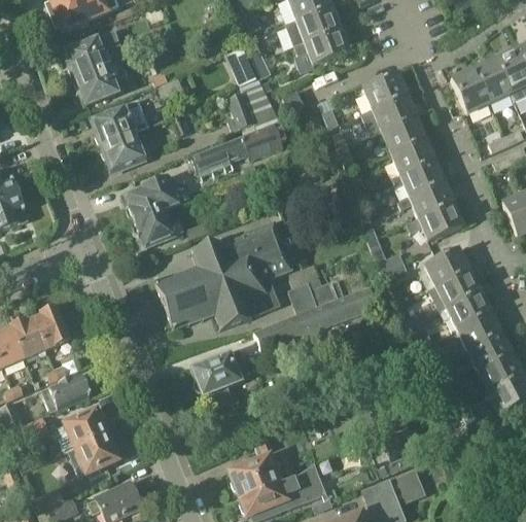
[(49,0),(55,12),(53,13),(50,13),(51,15),(56,27),(60,25),(62,31),(107,11),(119,6),(116,0),(49,0)]
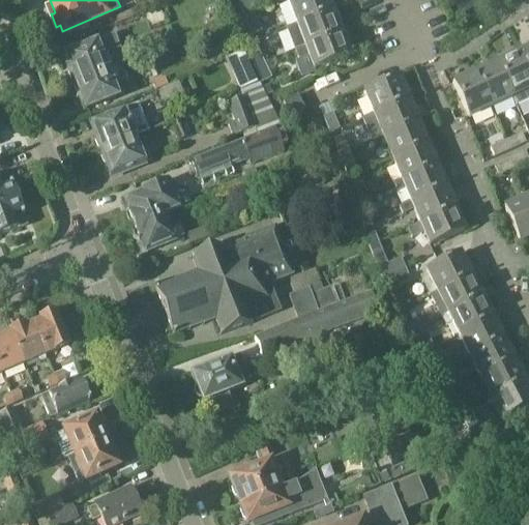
[(246,16),(256,11),(251,0),(239,0),(246,16)]
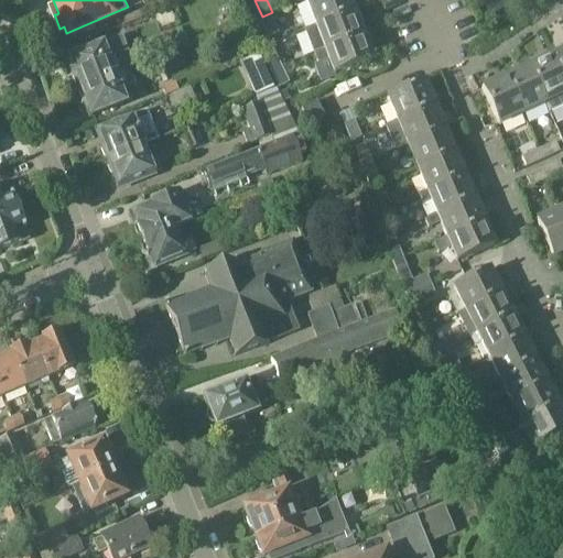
[(316,21),(355,7),(353,0),(309,0),(316,21)]
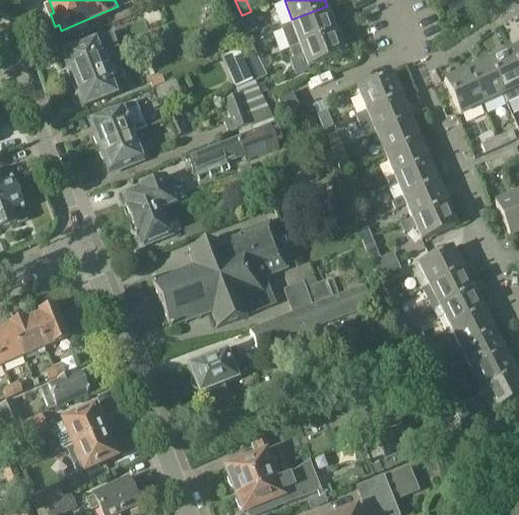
[(289,46),(289,45),(300,42),(335,27),(332,20),(335,19),(336,16),(332,7),(330,6),(328,7),(327,6),(292,19),(280,23),(289,46)]
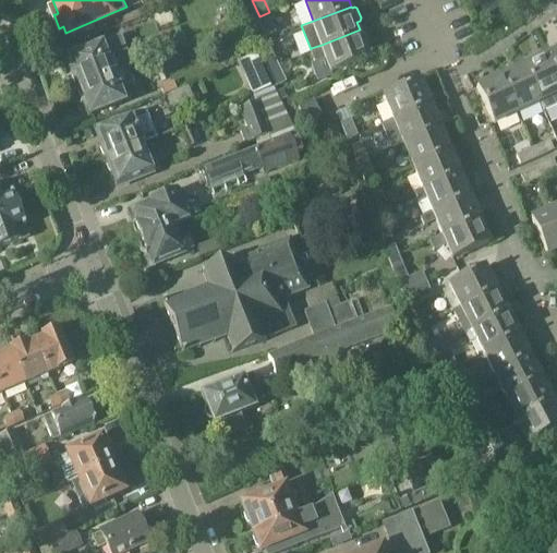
[(277,28),(269,12),(259,16),(267,33),(277,28)]
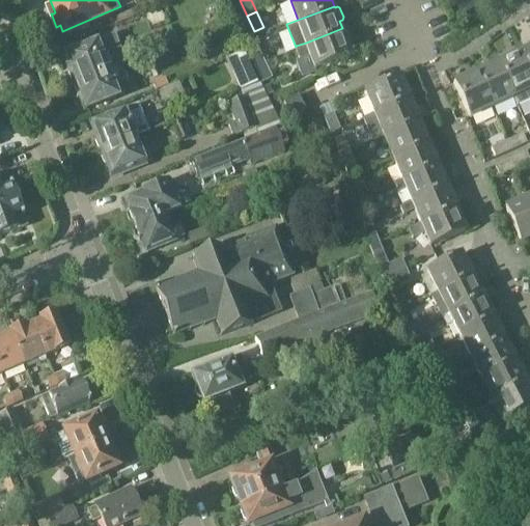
[(296,46),(300,56),(310,52),(314,64),(352,51),(347,43),(351,42),(352,39),(349,29),(345,28),(343,29),(342,28),(306,43),(296,46)]
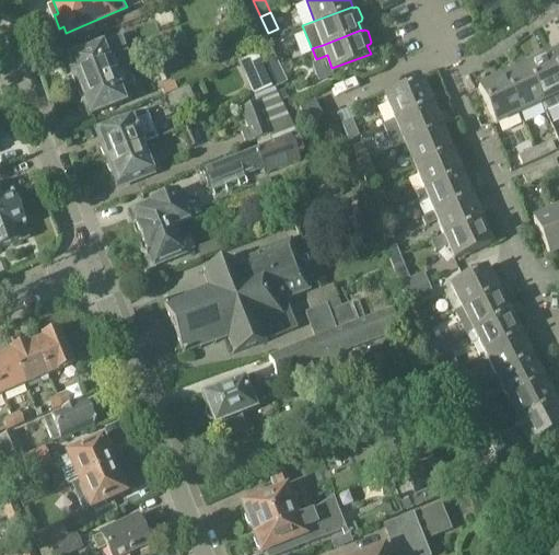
[(103,41),(70,54),(76,68),(73,71),(79,83),(114,69),(128,64),(134,61),(123,33),(103,41)]
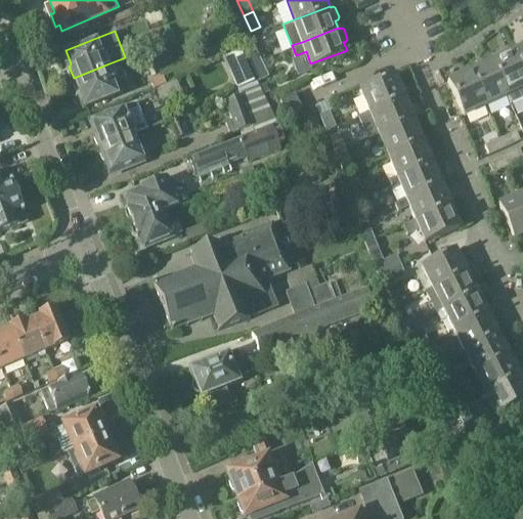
[(253,62),(262,57),(255,42),(246,47),(253,62)]
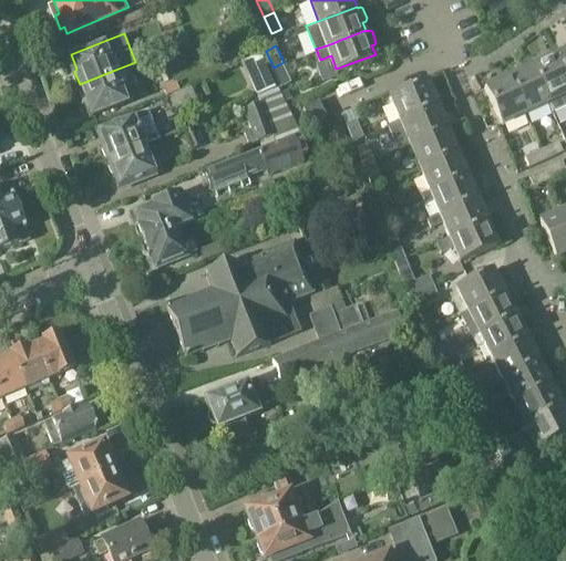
[(565,47),(555,52),(565,76),(565,47)]
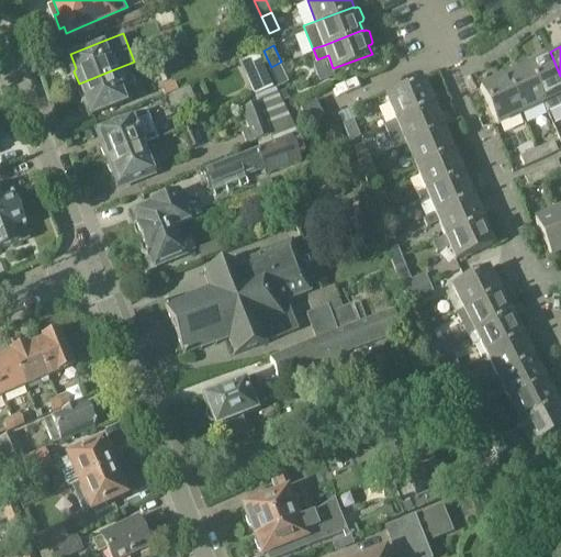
[(239,58),(255,92),(273,84),(259,49),(239,58)]
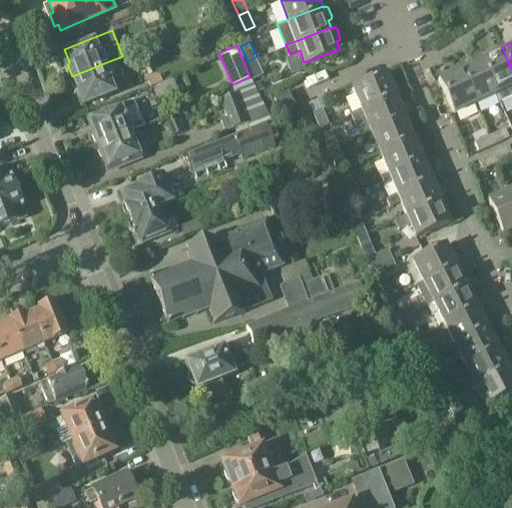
[(511,69),(502,47),(481,56),(497,91),(511,84),(511,69)]
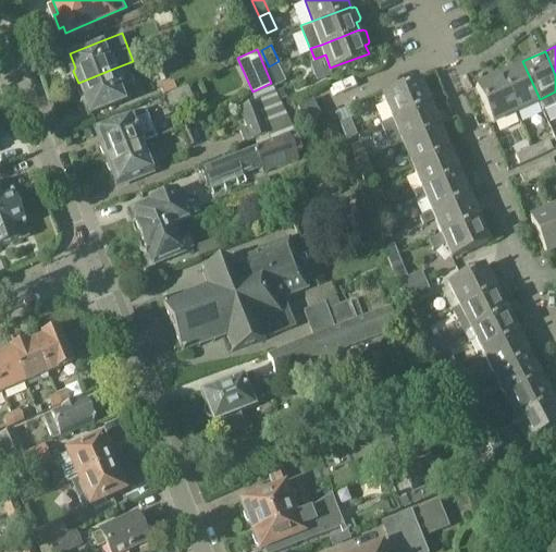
[(286,77),(279,61),(269,66),(276,82),(286,77)]
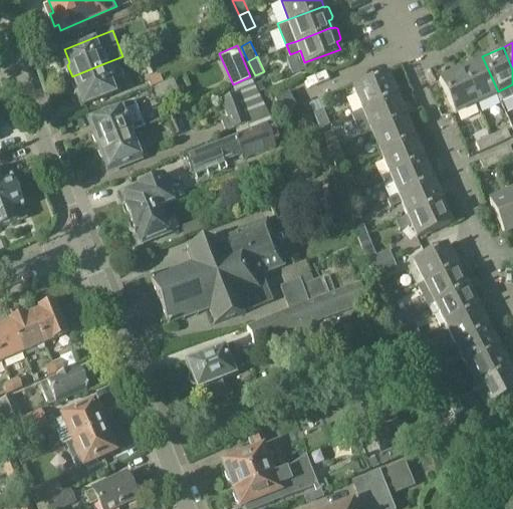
[(482,56),(461,66),(477,100),(498,91),(482,56)]
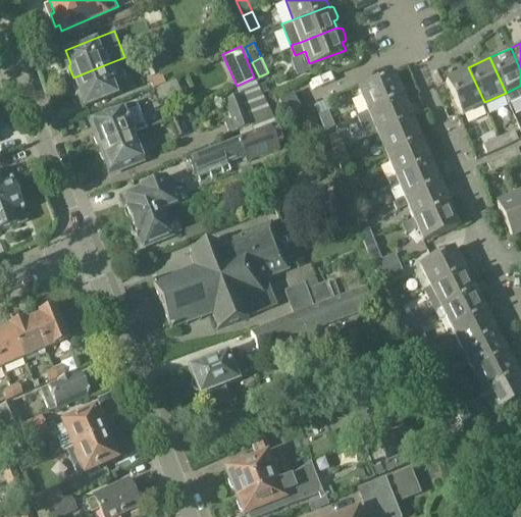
[(106,64),(73,78),(77,89),(81,90),(86,103),(116,91),(124,88),(120,76),(125,74),(119,59),(106,64)]
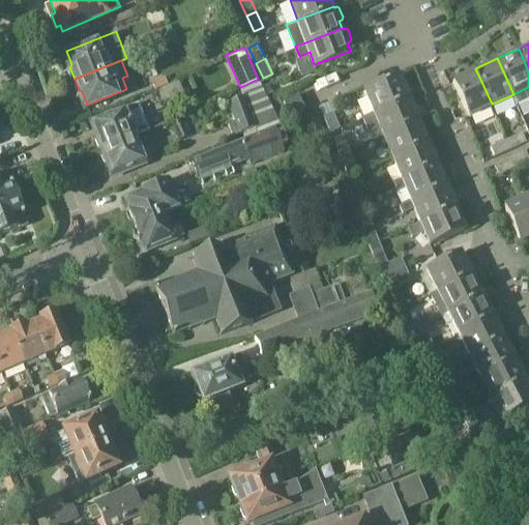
[(492,104),(475,68),(453,79),(470,114),(492,104)]
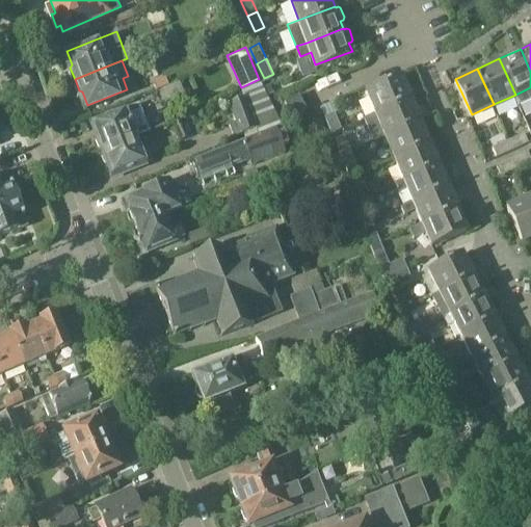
[(376,110),(413,96),(403,74),(367,88),(376,110)]
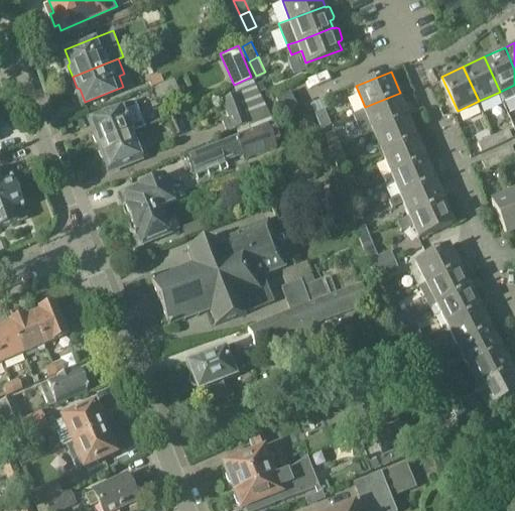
[(251,127),(252,126),(274,118),(254,78),(235,85),(237,91),(223,97),(229,115),(223,118),(227,129),(248,121),(251,127)]
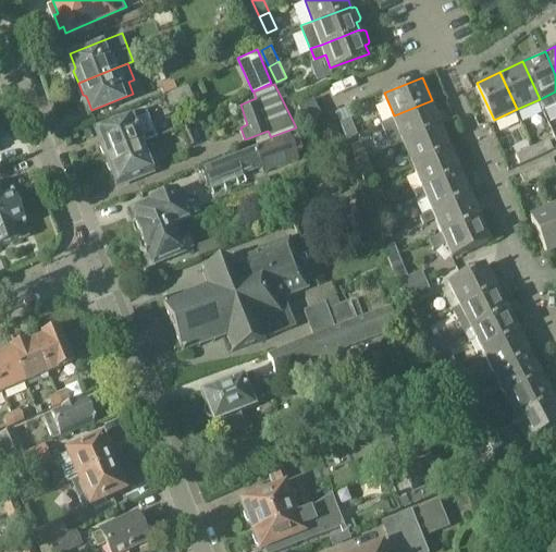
[(307,119),(321,112),(313,96),(299,103),(307,119)]
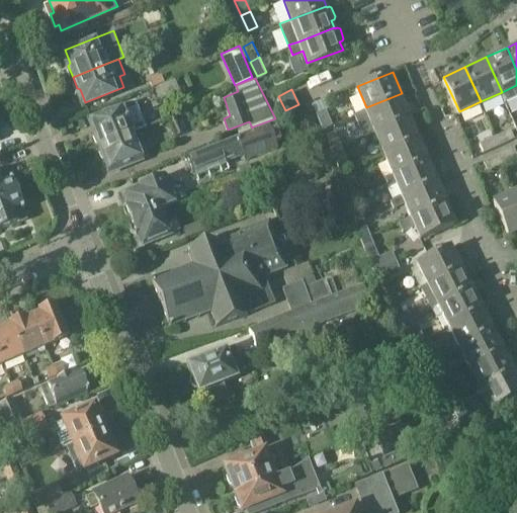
[(375,129),(411,114),(402,93),(366,107),(375,129)]
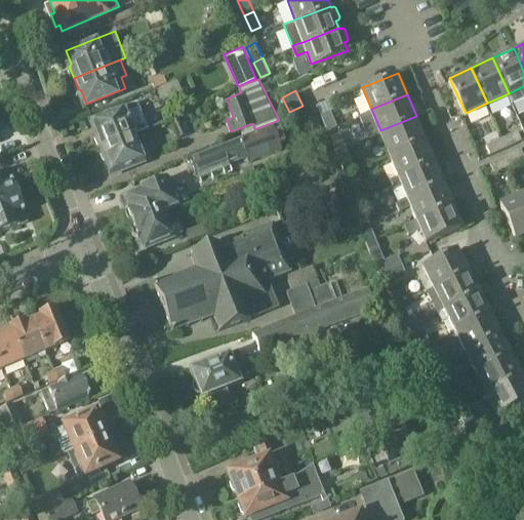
[(102,144),(133,132),(147,126),(136,101),(123,106),(122,105),(91,117),(96,131),(95,134),(97,141),(101,142),(102,144)]
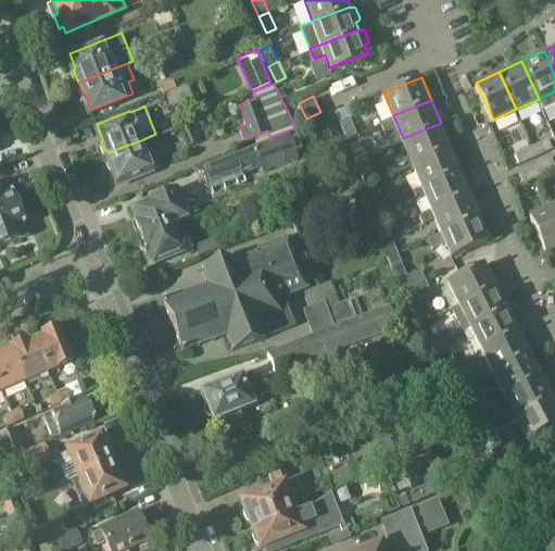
[(350,114),(340,119),(348,136),(357,130),(350,114)]
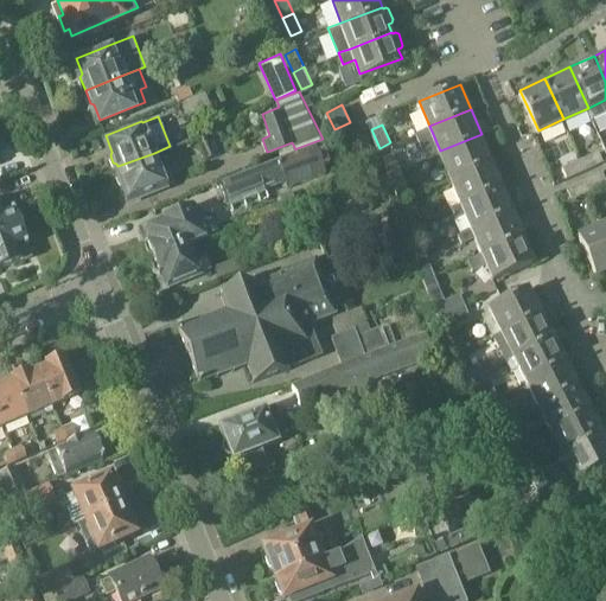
[(451,176),(491,159),(482,134),(440,151),(451,176)]
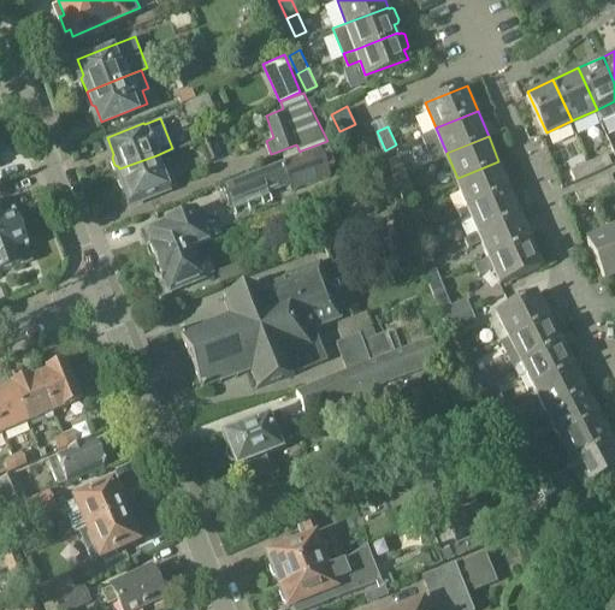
[(224,181),(232,203),(290,181),(294,188),(331,173),(320,144),(224,181)]
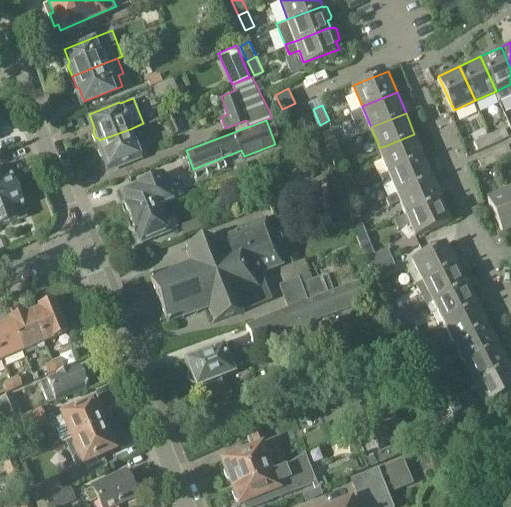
[(505,125),(490,132),(494,141),(509,134),(505,125)]
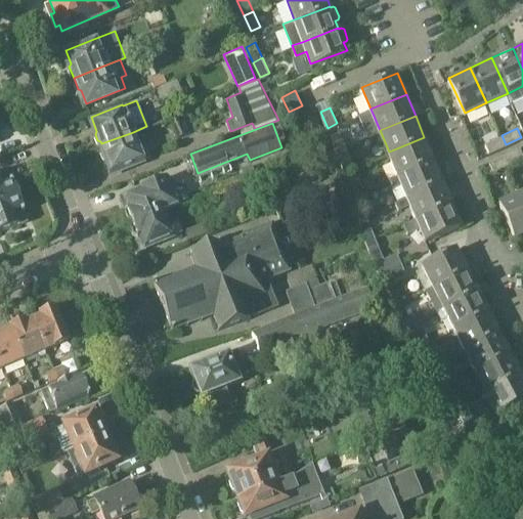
[(340,130),(330,134),(337,149),(346,145),(340,130)]
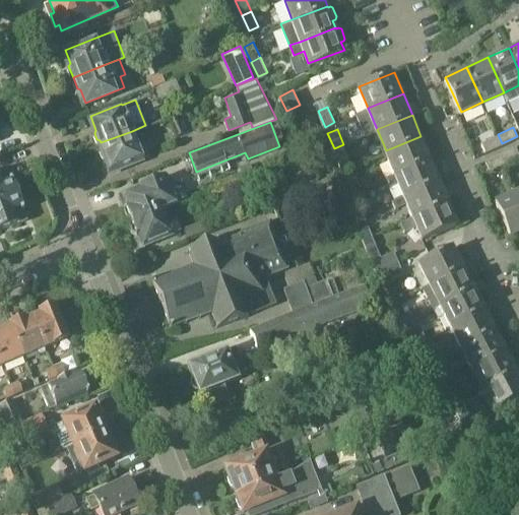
[(132,131),(101,142),(102,145),(101,148),(103,154),(106,155),(111,169),(142,157),(141,156),(149,153),(145,142),(137,145),(132,131)]
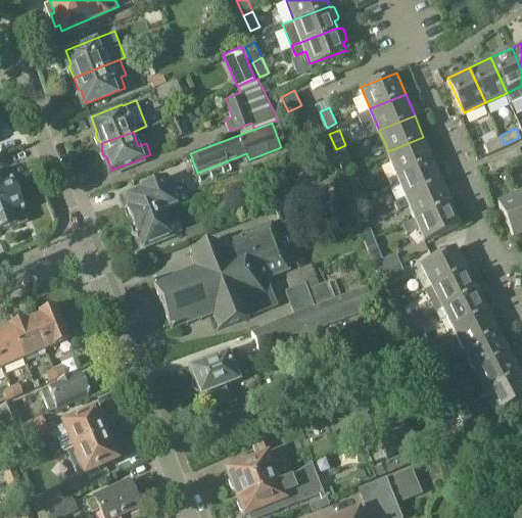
[(489,151),(505,144),(501,135),(485,141),(489,151)]
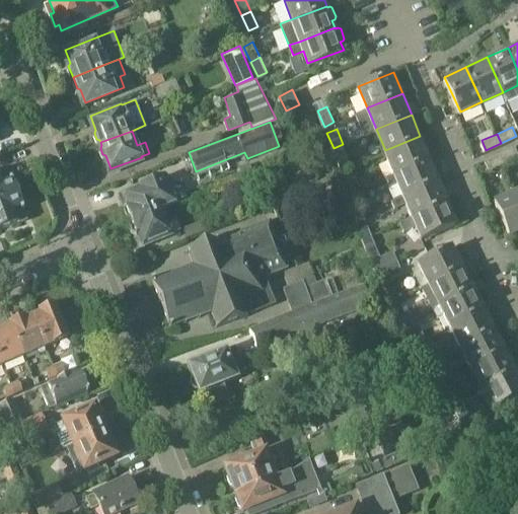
[(394,171),(429,157),(420,136),(385,150),(394,171)]
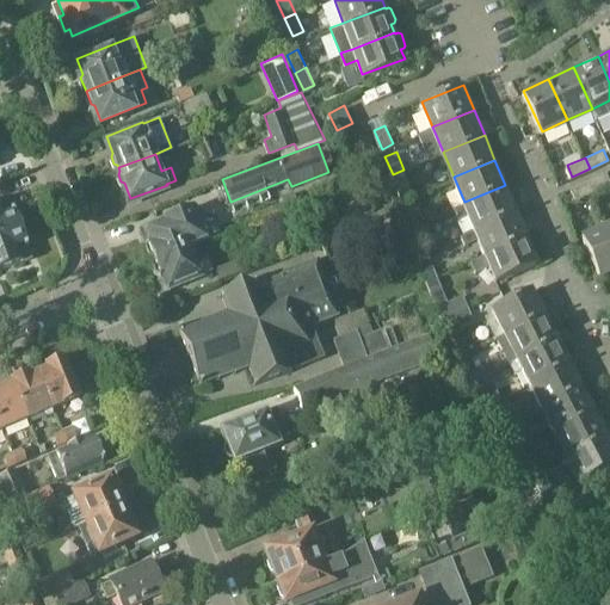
[(393,174),(400,192),(412,187),(404,170),(393,174)]
